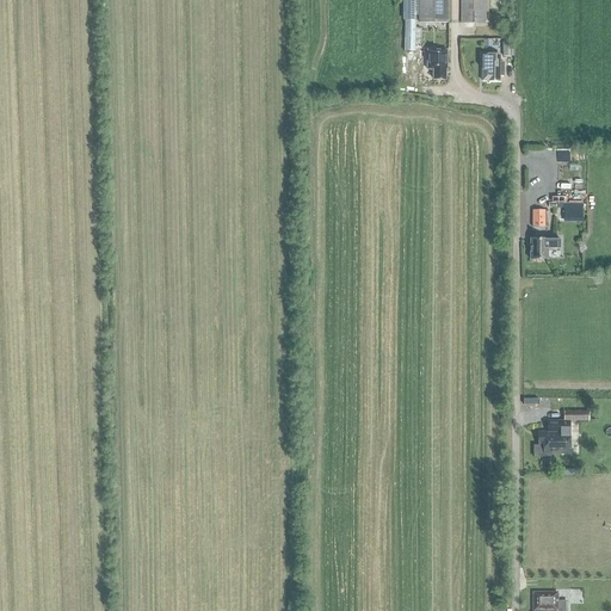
[(402,0),(403,20),(405,20),(413,20),(413,0),(402,0)]
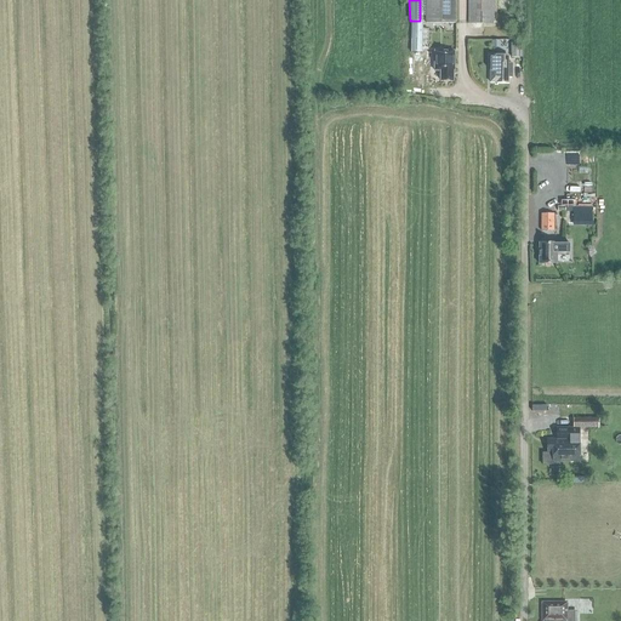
[(426,0),(426,24),(455,26),(455,0),(426,0)]
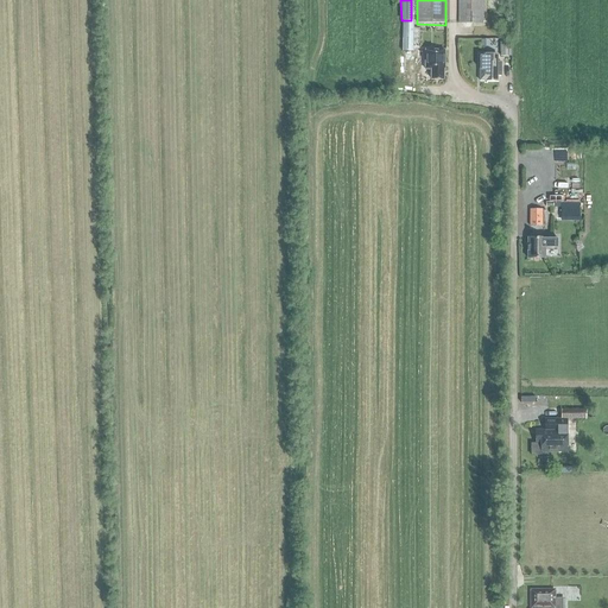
[(458,0),(458,24),(483,24),(482,0),(458,0)]
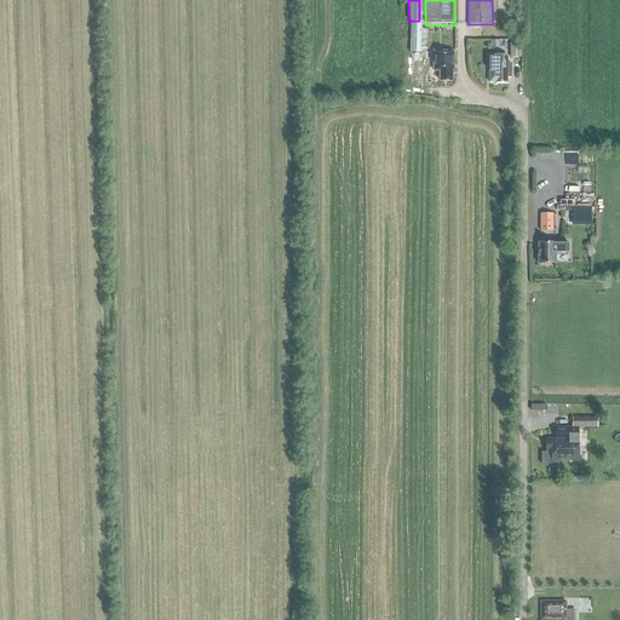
[(500,0),(499,9),(510,10),(511,0),(500,0)]
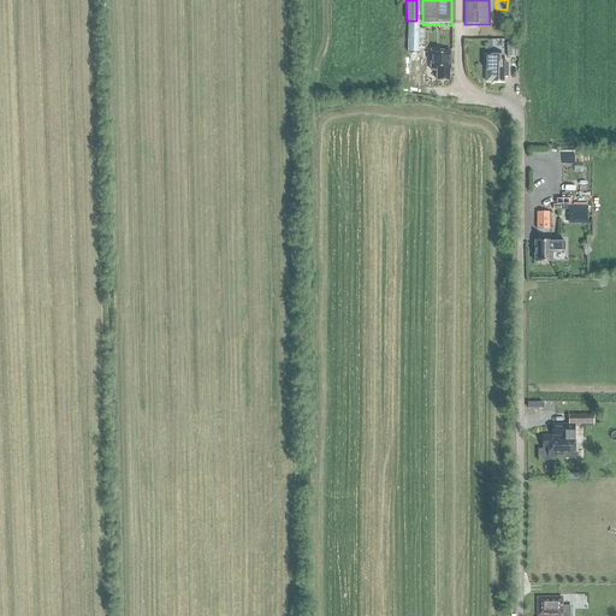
[(408,21),(408,52),(407,84),(420,84),(422,84),(422,53),(420,52),(419,52),(419,21),(416,21),(408,21)]
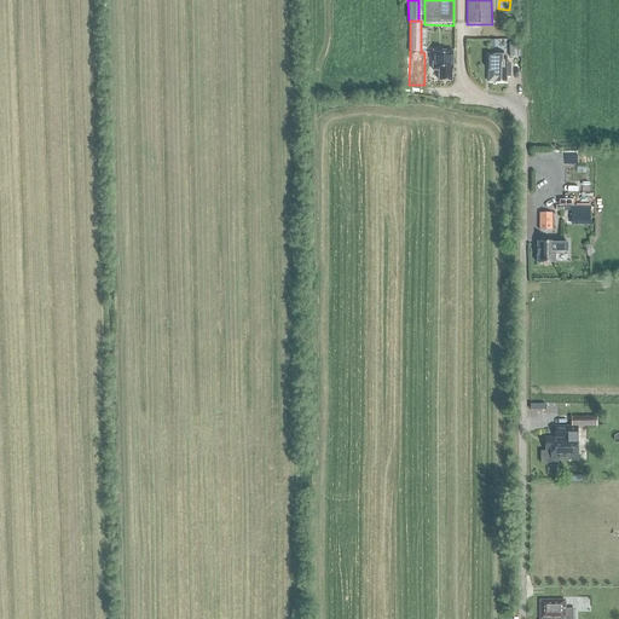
[(509,42),(509,57),(521,57),(521,42),(509,42)]
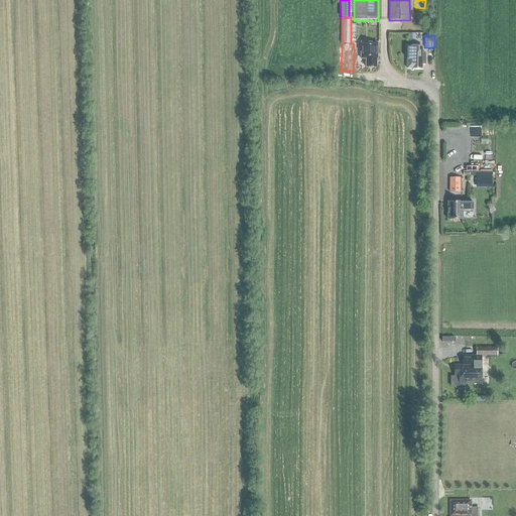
[(362,59),(367,59),(366,68),(377,68),(377,59),(378,59),(378,43),(362,42),(362,59)]
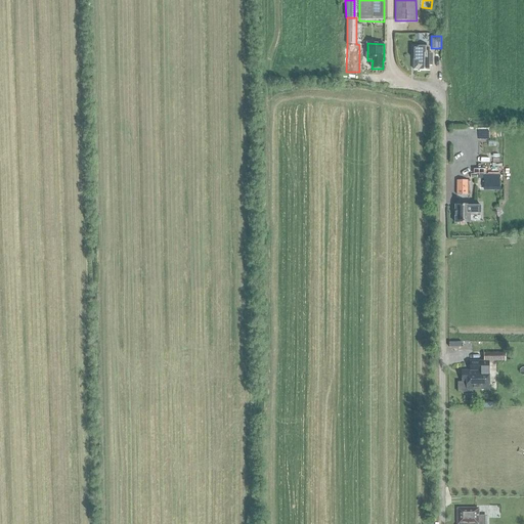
[(419,71),(430,71),(430,66),(432,66),(433,54),(427,54),(427,47),(413,47),(413,70),(419,70),(419,71)]
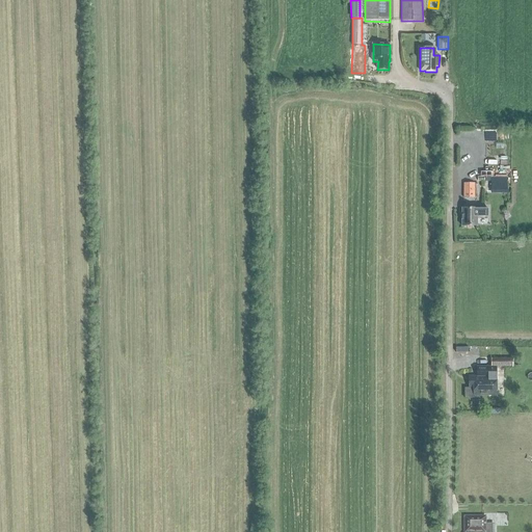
[(493,178),(493,187),(507,187),(507,178),(493,178)]
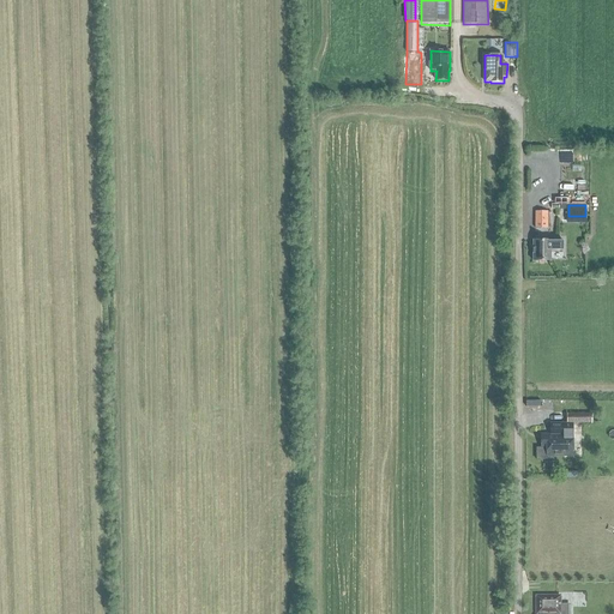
[(535,229),(547,229),(548,212),(535,211),(535,229)]
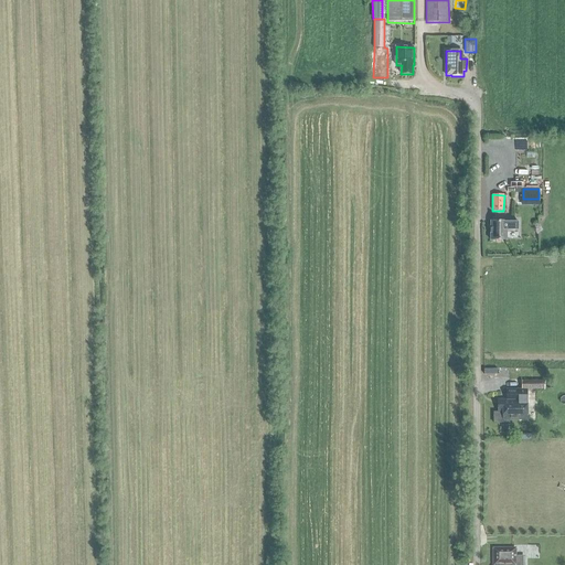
[(491,241),(507,241),(507,231),(518,231),(518,223),(507,223),(507,222),(491,222),(491,241)]
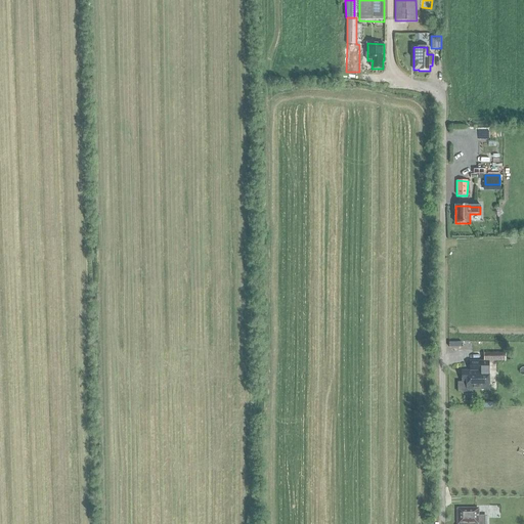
[(457,383),(457,392),(472,392),(472,390),(480,390),(480,389),(488,389),(488,361),(483,361),(473,361),(470,361),(470,370),(465,370),(462,370),(462,372),(462,375),(462,383),(457,383)]
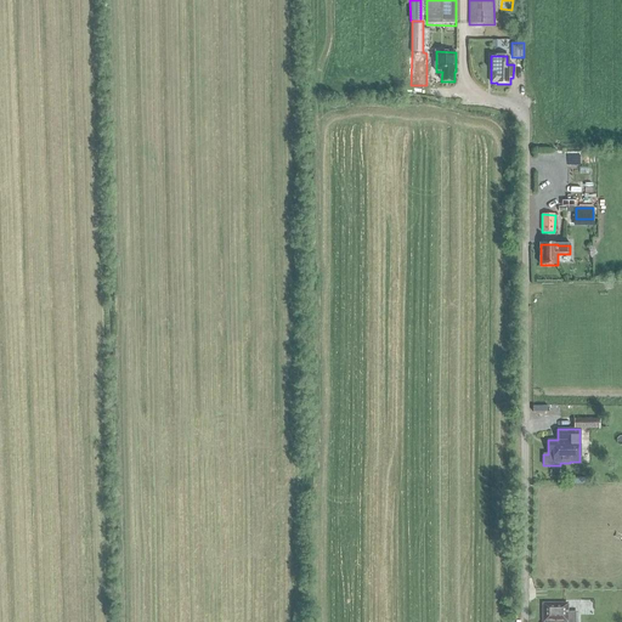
[(566,621),(566,606),(543,606),(543,621),(566,621)]
